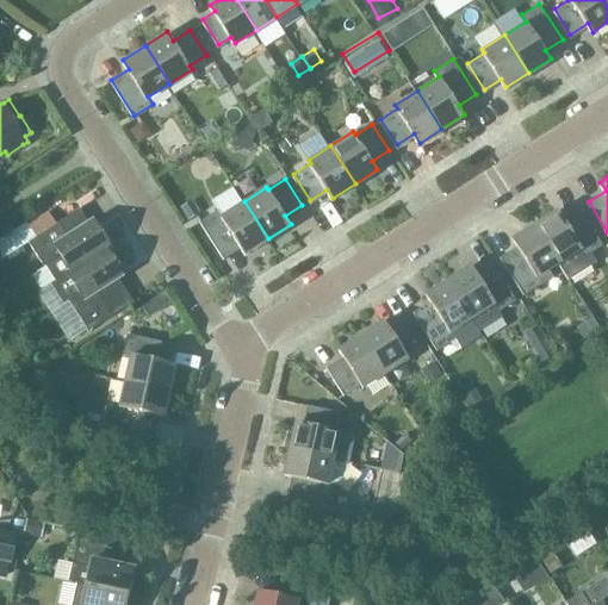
[(246,253),(268,238),(244,201),(223,214),(218,207),(200,219),(223,255),(240,244),(246,253)]
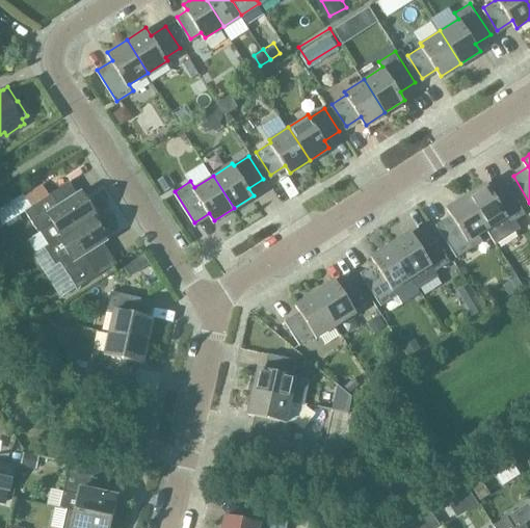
[(486,182),(467,194),(487,228),(497,242),(521,227),(515,218),(526,212),(506,180),(492,190),(486,182)]
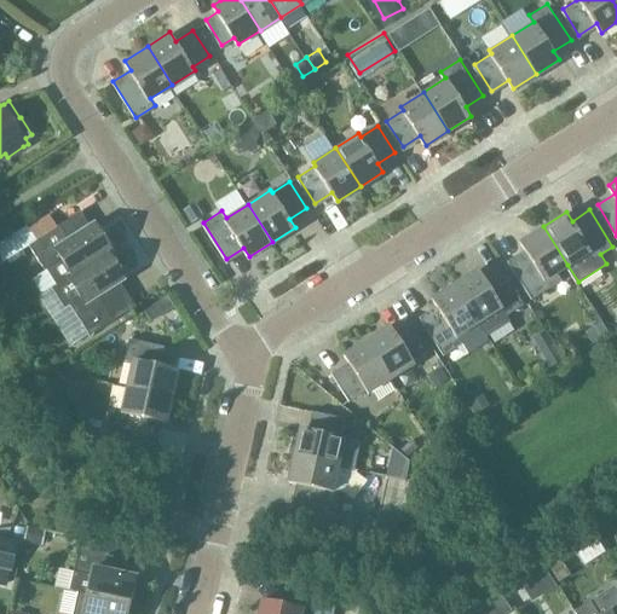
[(109,252),(113,248),(96,221),(69,238),(61,224),(30,243),(46,267),(47,266),(57,281),(109,252)]
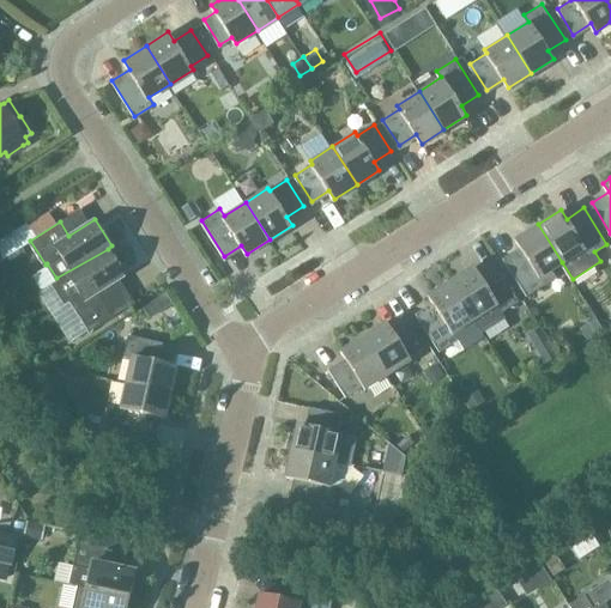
[(562,262),(538,224),(515,238),(521,247),(504,259),(527,295),(557,275),(552,268),(562,262)]
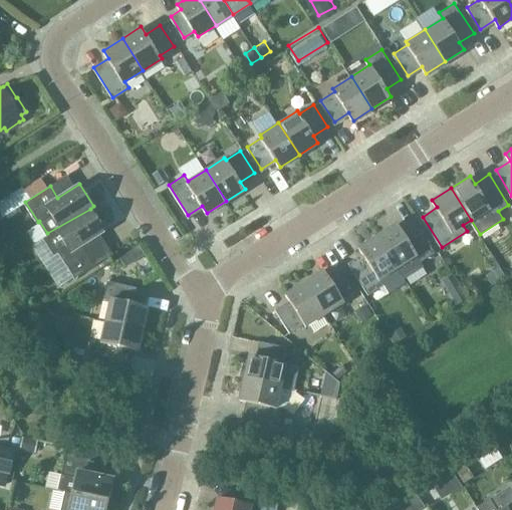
[(47,233),(47,234),(43,236),(54,254),(58,251),(75,277),(95,264),(82,243),(103,230),(90,209),(47,233)]
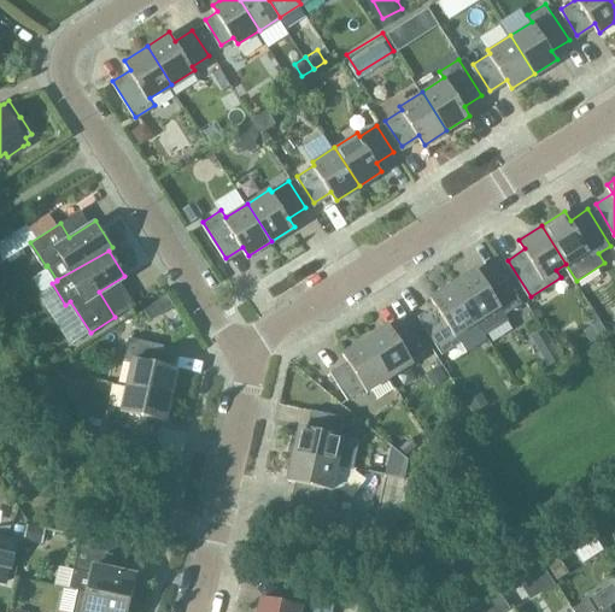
[(476,266),(454,281),(479,319),(478,321),(486,333),(509,317),(505,312),(522,301),(499,265),(482,276),(476,266)]
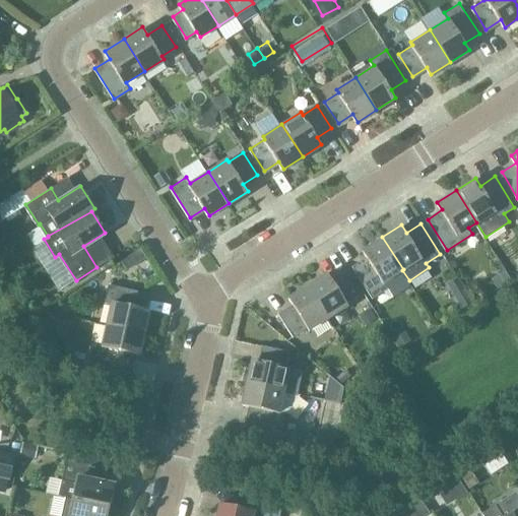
[(402,270),(403,269),(382,237),(363,249),(368,257),(353,266),(373,297),(388,286),(385,281),(402,270)]
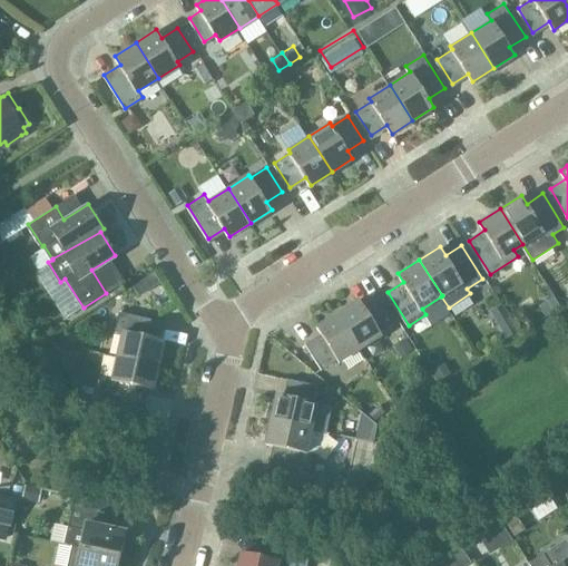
[(338,312),(361,348),(382,334),(380,331),(395,321),(380,296),(364,306),(359,299),(338,312)]
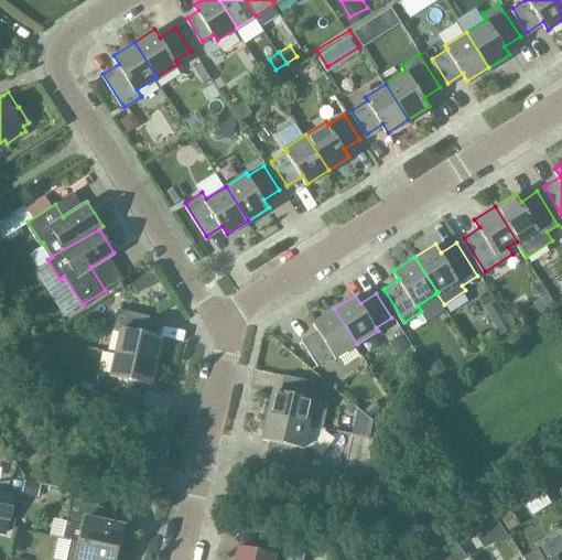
[(116,351),(157,359),(162,335),(153,333),(157,315),(118,307),(114,326),(121,327),(116,351)]
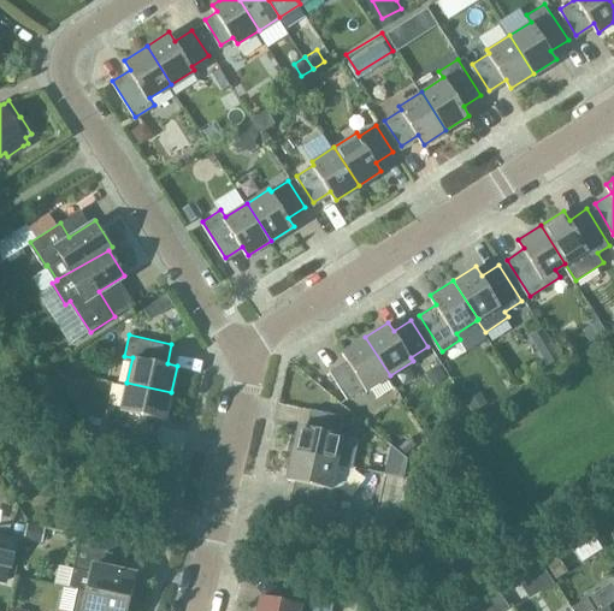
[(367,390),(390,375),(365,337),(343,351),(348,360),(331,371),(348,397),(365,386),(367,390)]
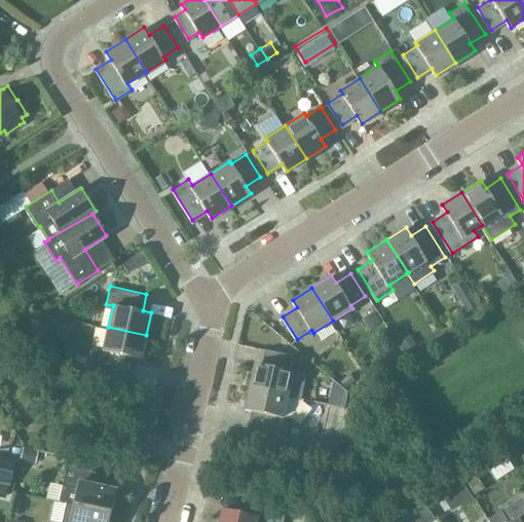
[(141,358),(146,335),(108,327),(104,347),(92,345),(87,369),(126,377),(126,379),(127,379),(133,356),(141,358)]
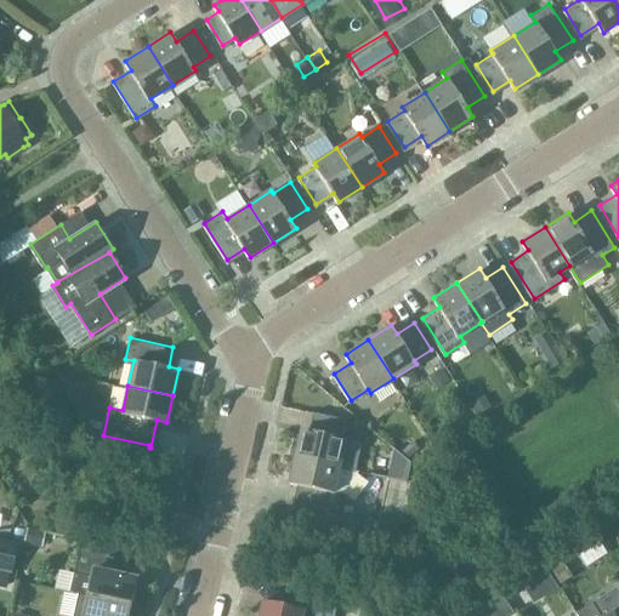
[(340,465),(346,438),(342,437),(347,417),(313,410),(313,411),(316,412),(312,431),(301,428),(295,455),(340,465)]
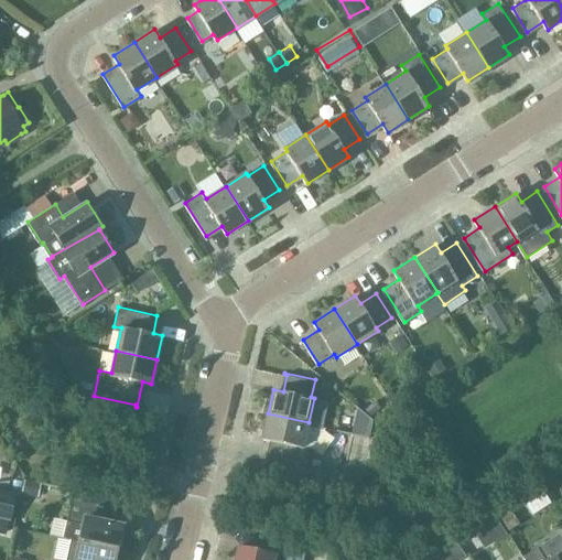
[(309,422),(268,413),(263,437),(272,439),(269,456),(267,455),(267,456),(306,466),(311,447),(325,428),(326,428),(326,427),(309,422)]
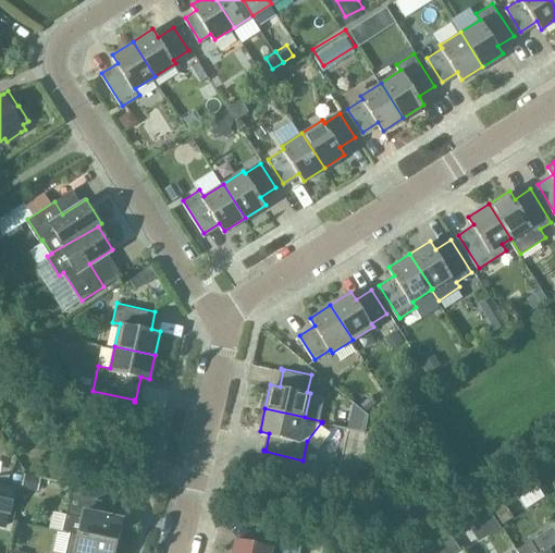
[(0,508),(11,512),(16,486),(0,482),(0,508)]
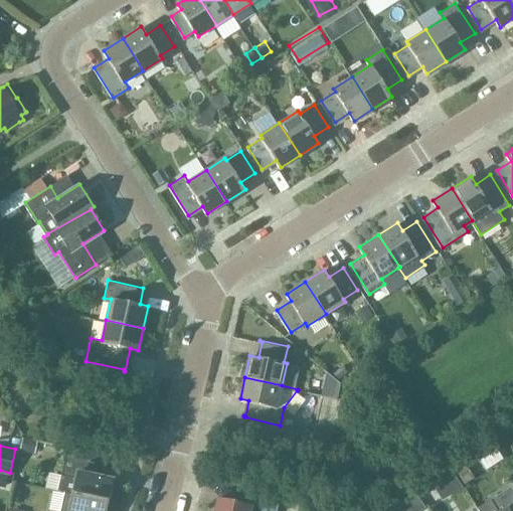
[(61,489),(65,490),(109,500),(114,478),(112,477),(112,478),(88,473),(91,460),(66,455),(61,474),(64,475),(61,489)]
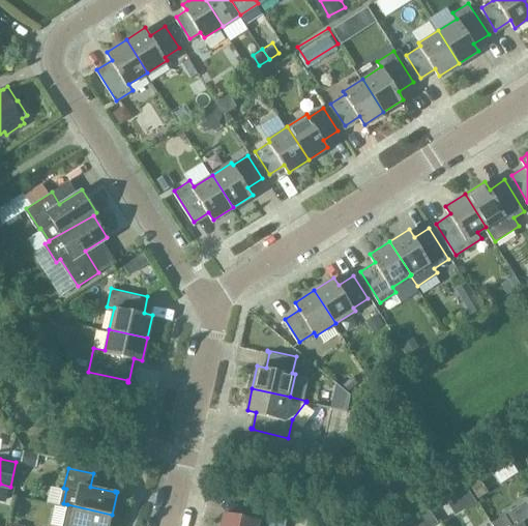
[(495,525),(527,525),(527,498),(505,513),(505,514),(493,522),(495,525)]
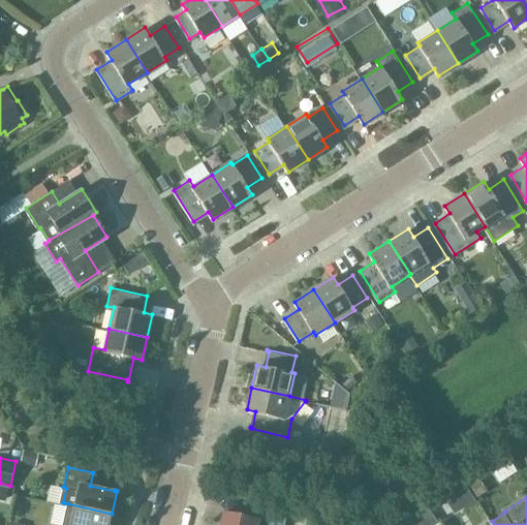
[(220,524),(267,524),(272,507),(247,502),(244,516),(223,511),(220,524)]
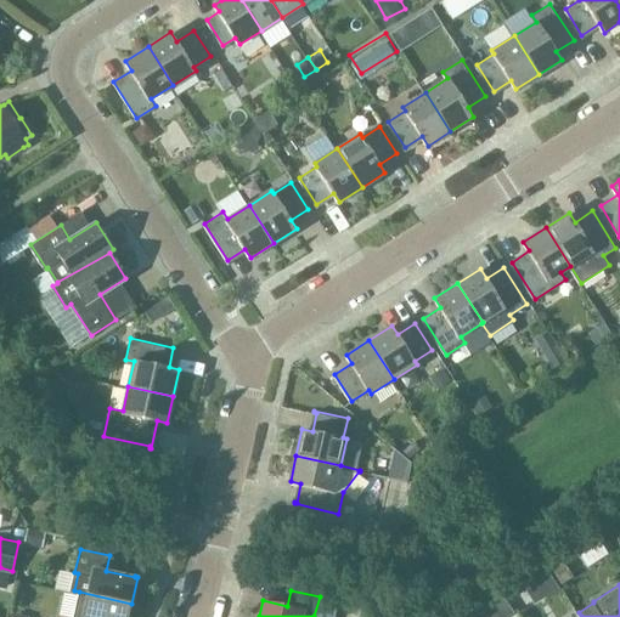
[(128,616),(131,604),(79,592),(73,616),(69,616),(68,616),(128,616)]
